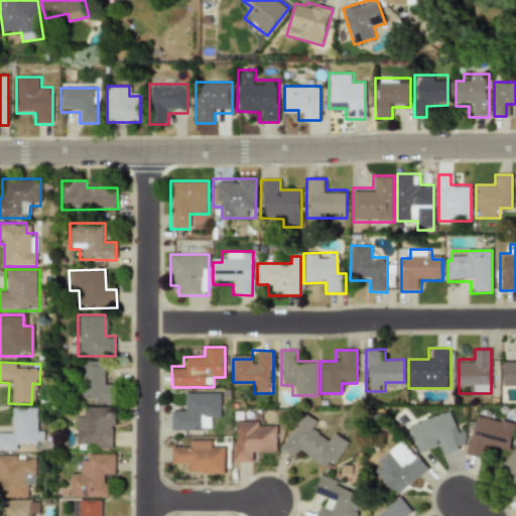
[(502,383),(513,383),(513,393),(515,393),(515,362),(502,362),(502,383)]
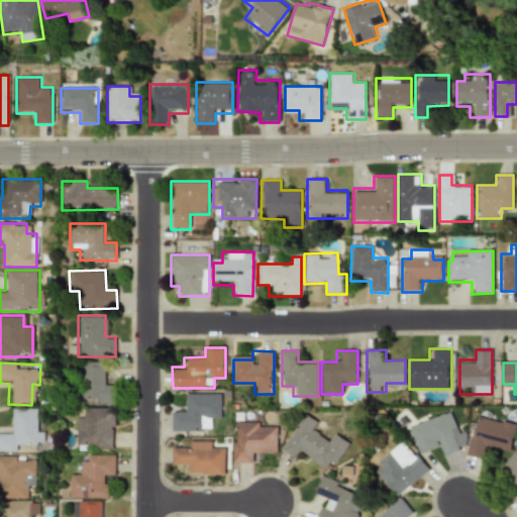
[(113,384),(104,384),(104,364),(84,364),(84,403),(113,403),(113,384)]
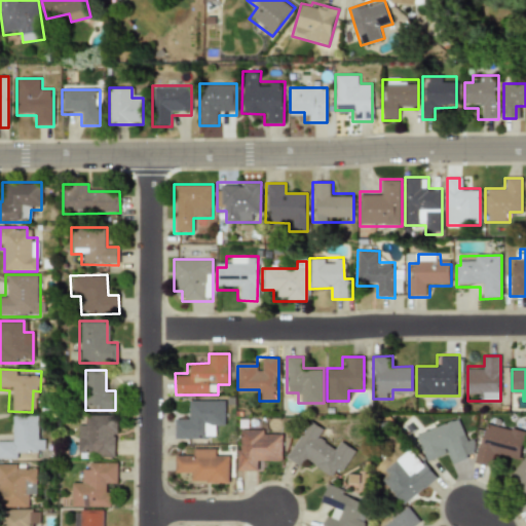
[(185,400),(186,419),(174,419),(175,439),(215,439),(214,428),(225,428),(225,399),(185,400)]
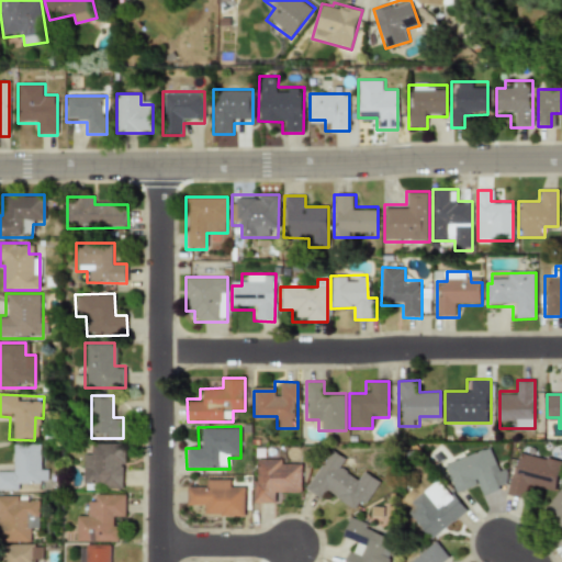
[(125,490),(125,442),(91,442),(91,454),(81,454),(81,490),(125,490)]
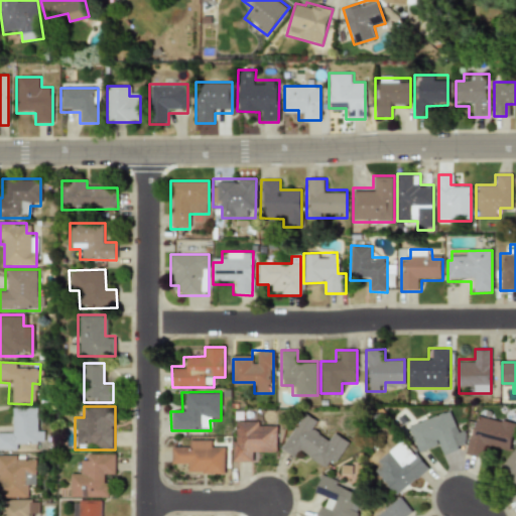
[(8,408),(8,428),(0,428),(0,449),(22,449),(22,440),(41,440),(41,427),(32,427),(32,408),(8,408)]
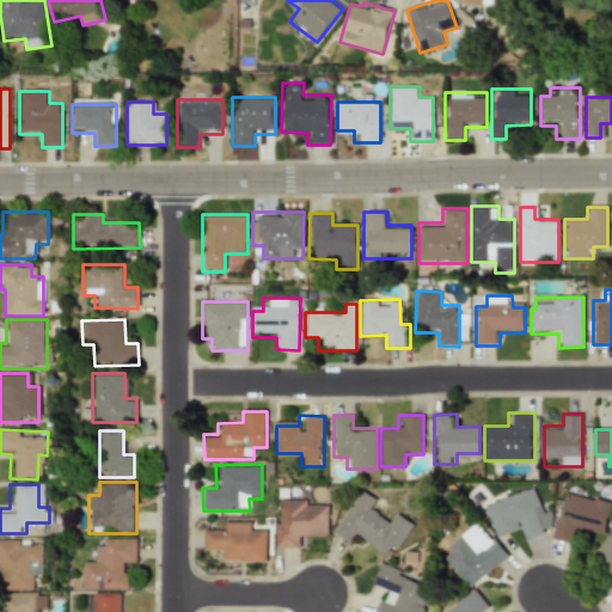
[(484,505),(496,538),(522,528),(527,539),(554,530),(537,485),(484,505)]
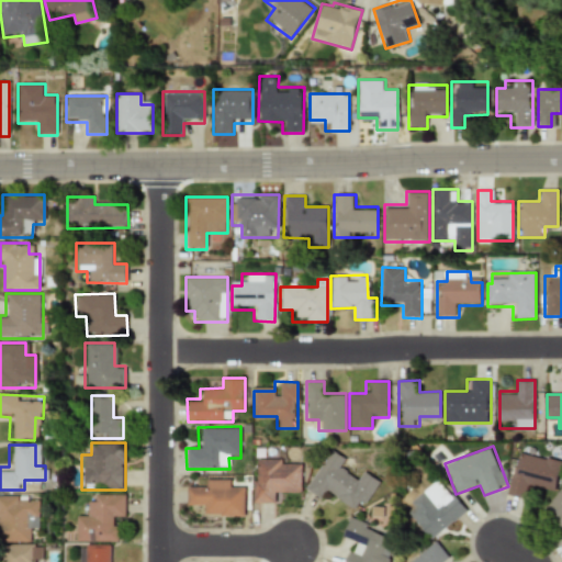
[(360,512),(379,481),(361,470),(357,478),(339,467),(345,458),(330,449),(305,490),(323,501),(328,492),(360,512)]
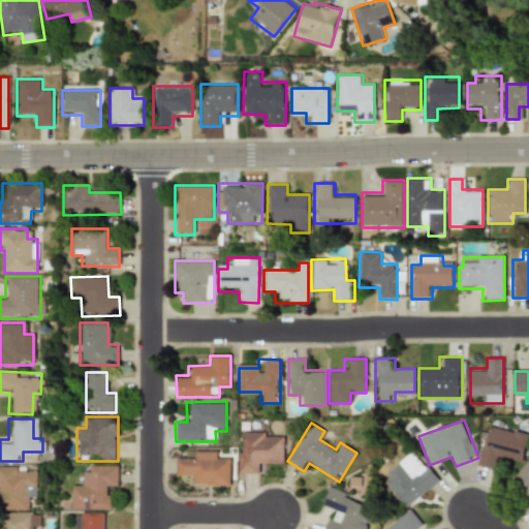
[(521,462),(528,435),(488,425),(476,465),(497,471),(501,457),(521,462)]
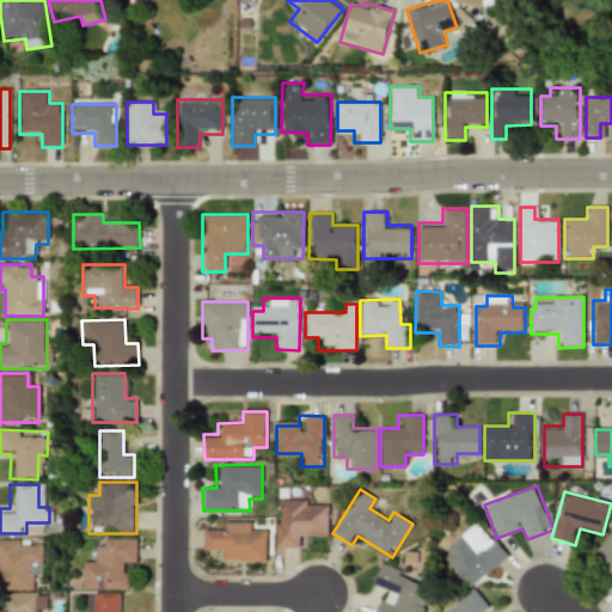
[(276,548),(301,548),(301,534),(326,534),(328,500),(276,499),(276,548)]
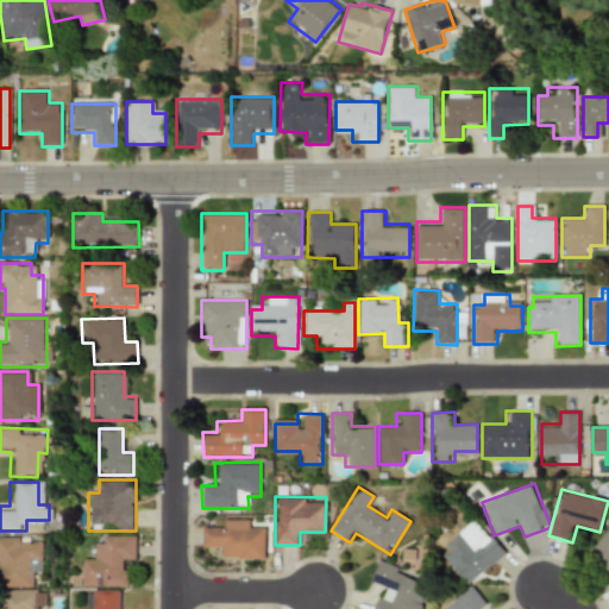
[(446,542),(453,551),(444,559),(465,586),(506,553),(476,518),(446,542)]
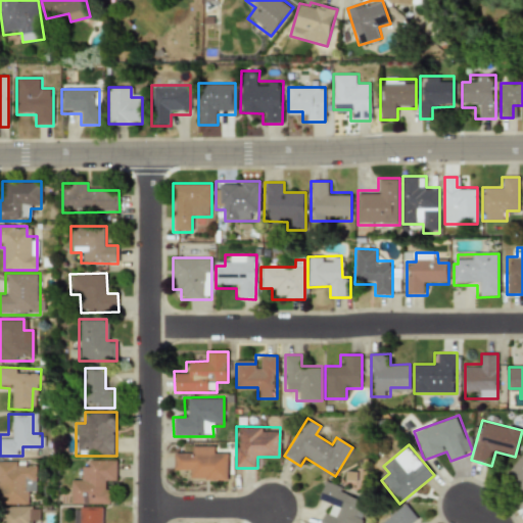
[(228,480),(228,457),(217,457),(217,446),(185,446),(185,456),(174,456),(174,469),(186,469),(185,480),(228,480)]
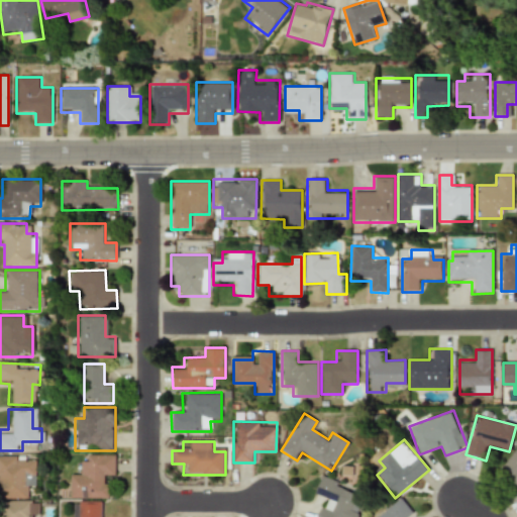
[(516,447),(501,471),(516,482),(516,447)]
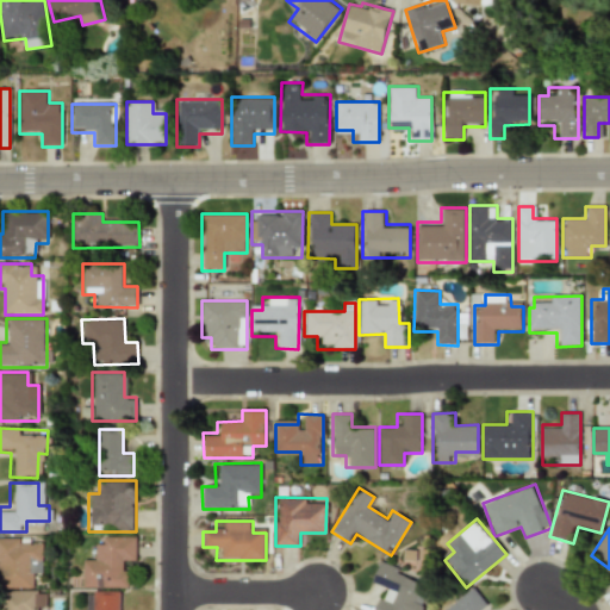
[(136,536),(94,536),(94,561),(81,561),(81,586),(125,587),(125,561),(135,561),(136,536)]
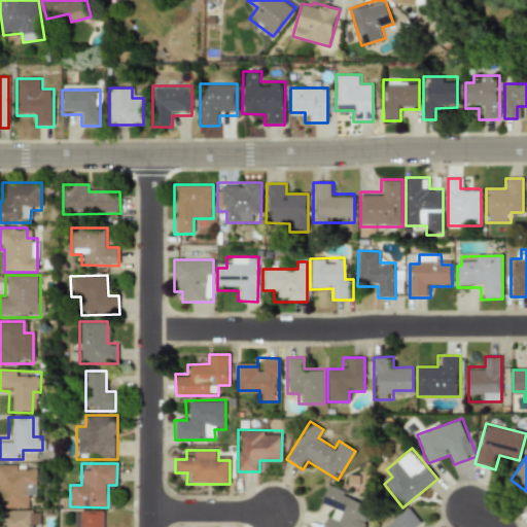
[(35,497),(35,464),(0,464),(0,502),(2,502),(2,507),(26,507),(26,497),(35,497)]
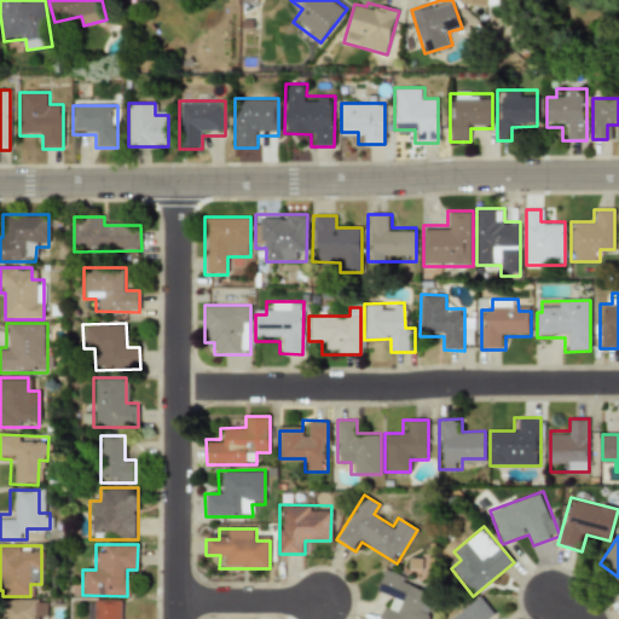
[(428,589),(385,570),(375,593),(387,597),(377,618),(426,618),(434,602),(424,599),(428,589)]
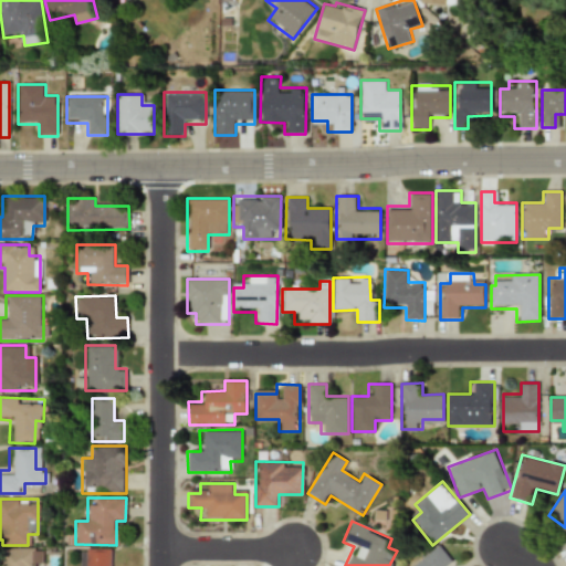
[(448,565),(452,563),(439,545),(410,565),(448,565)]
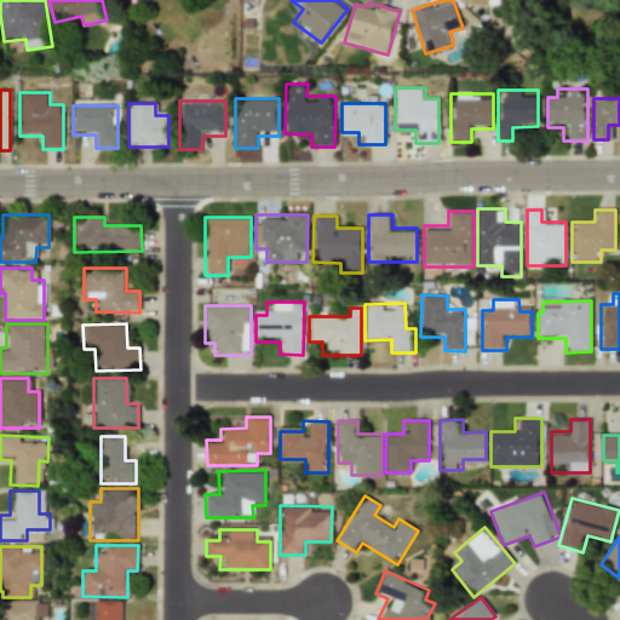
[(45,619),(45,601),(4,601),(3,619),(45,619)]
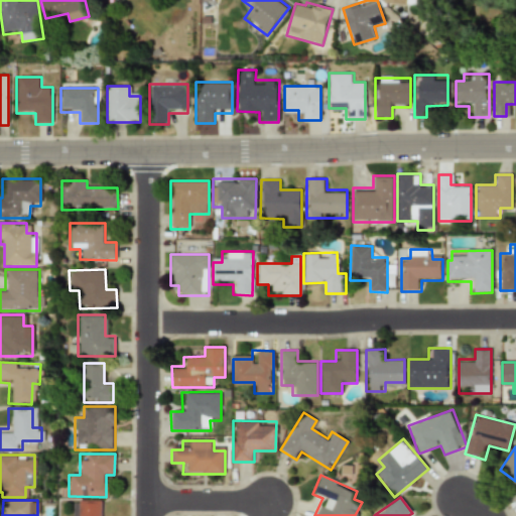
[(102,515),(102,501),(80,501),(80,515),(102,515)]
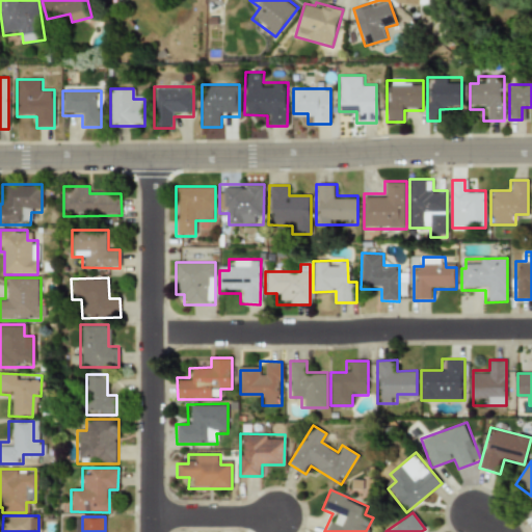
All buildings are outlined.
